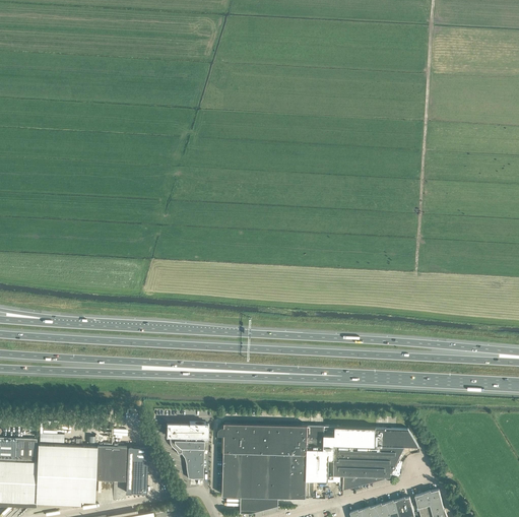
[(207,443),(207,425),(205,425),(205,424),(188,424),(188,425),(166,424),(166,438),(169,438),(169,442),(169,445),(171,447),(175,451),(177,454),(181,455),(184,459),(185,464),(186,469),(186,474),(189,474),(189,479),(202,480),(203,443),(207,443)]
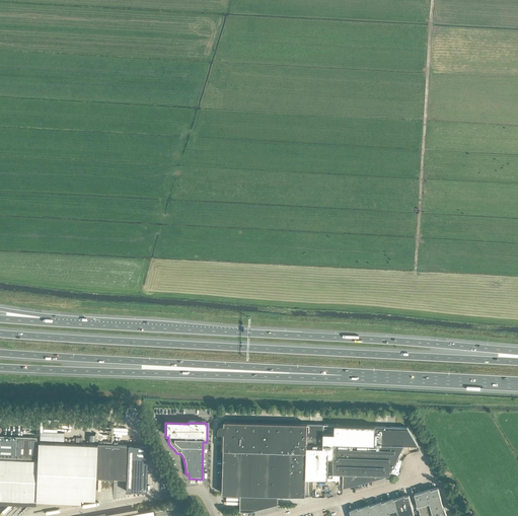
[(322,436),(323,427),(224,425),(223,426),(222,426),(222,428),(221,428),(220,428),(219,429),(218,429),(218,430),(217,431),(217,432),(217,436),(222,436),(221,452),(223,452),(222,496),(239,497),(239,514),(249,515),(277,507),(277,498),(304,499),(305,488),(305,481),(306,449),(322,449),(322,436)]
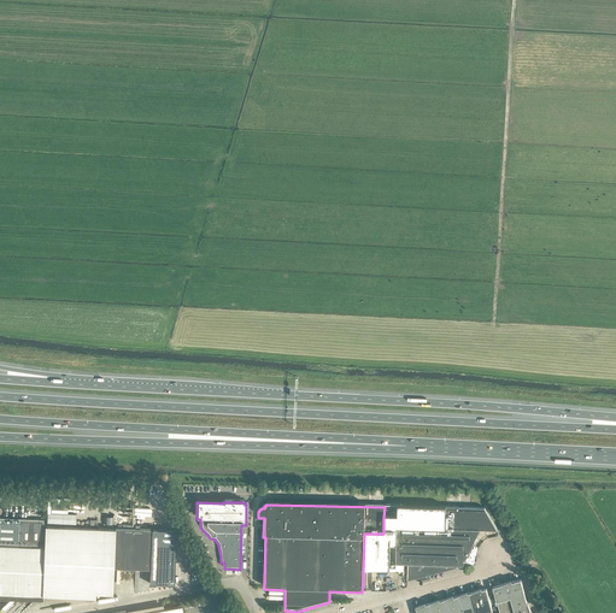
[(389,547),(396,547),(396,565),(408,566),(406,582),(421,578),(421,583),(427,581),(426,579),(429,578),(429,577),(430,577),(430,576),(457,569),(456,569),(456,567),(462,567),(479,532),(497,532),(484,511),(397,508),(397,518),(383,518),(383,534),(364,534),(363,571),(388,571),(389,547)]
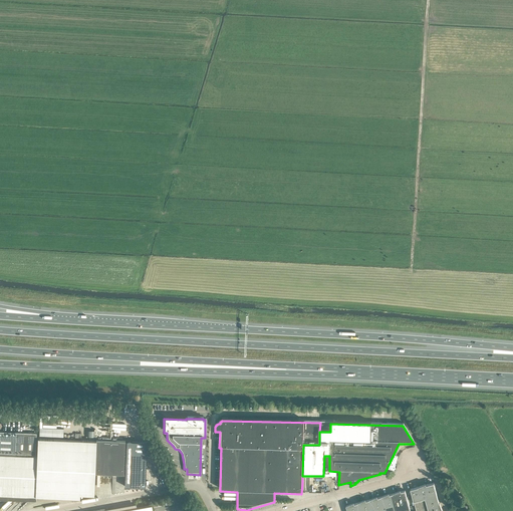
[(0,455),(34,457),(35,436),(0,434),(0,455)]
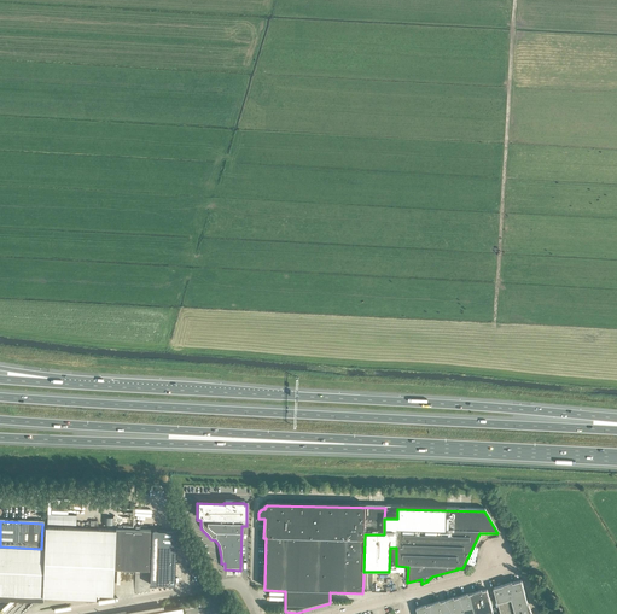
[(0,597),(94,601),(94,596),(111,597),(112,571),(147,572),(150,532),(115,531),(115,532),(45,530),(44,551),(0,548),(0,597)]
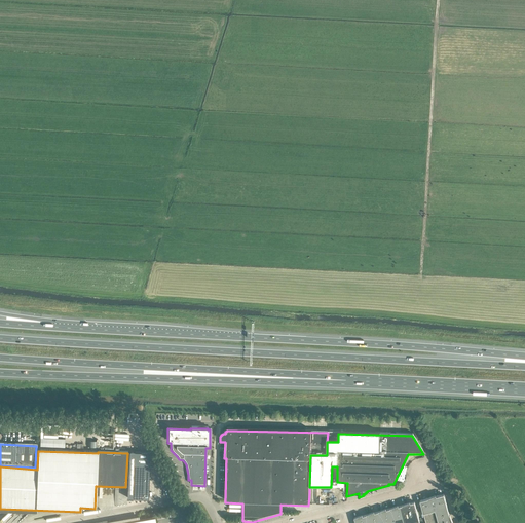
[(149,454),(128,453),(126,499),(147,500),(149,454)]
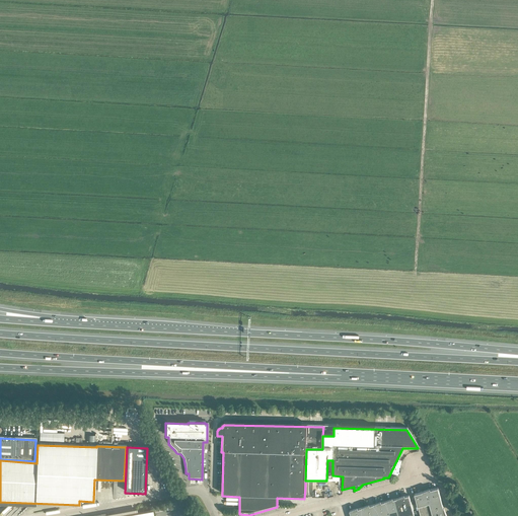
[(426,493),(432,515),(436,515),(443,513),(437,490),(426,493)]
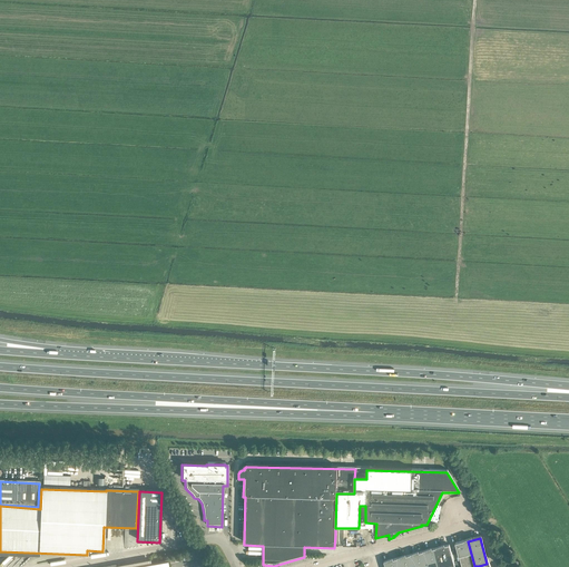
[(474,566),(468,541),(454,545),(459,566),(474,566)]
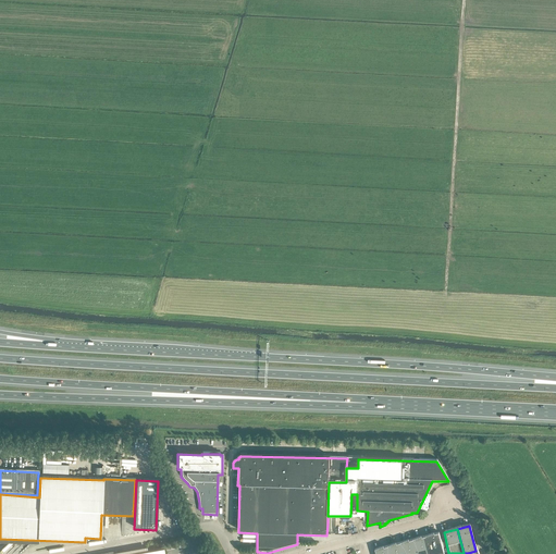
[(425,538),(429,553),(442,553),(439,534),(437,534),(425,538)]
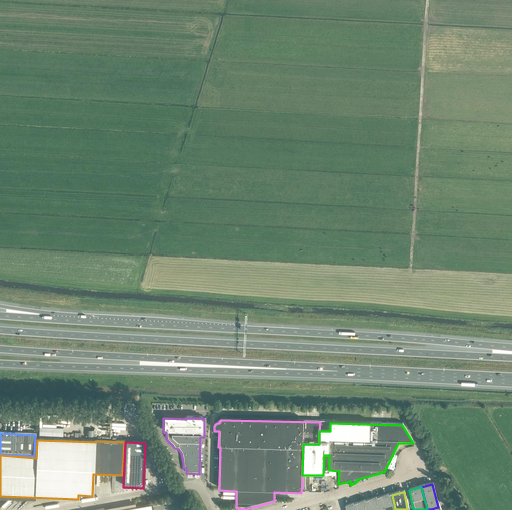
[(395,509),(392,495),(380,498),(383,509),(395,509)]
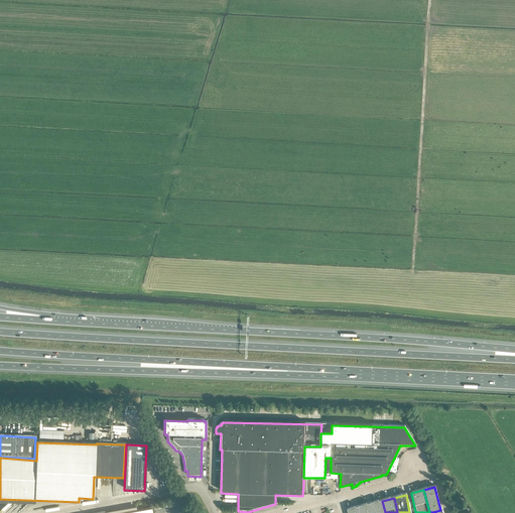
[(385,512),(382,501),(371,504),(372,512),(385,512)]
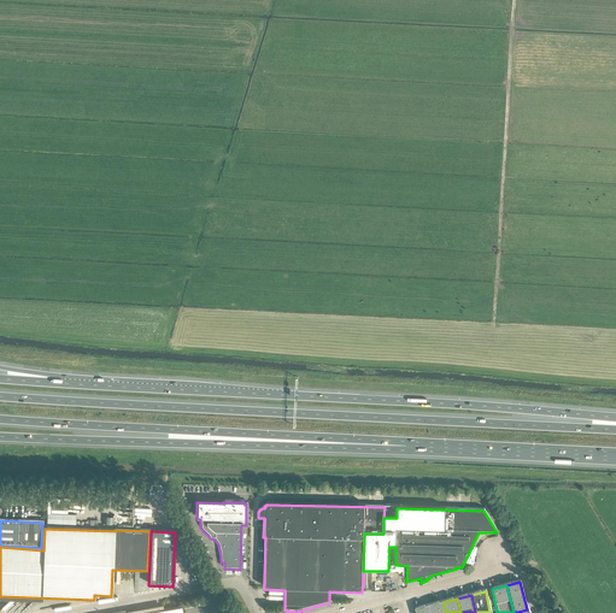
[(445,612),(444,602),(429,606),(430,612),(445,612)]
